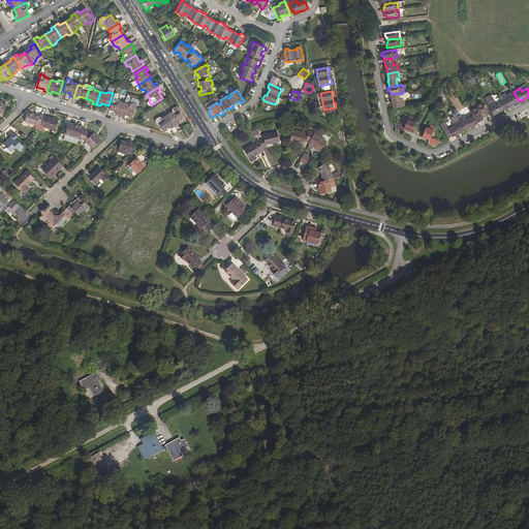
[(503,101),(506,109),(514,105),(514,104),(519,101),(514,92),(506,95),(505,94),(500,96),(503,101)]
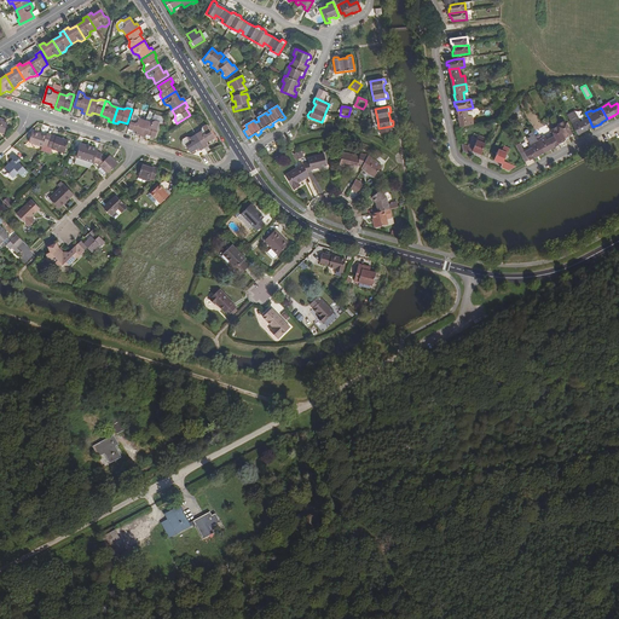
[(460,119),(461,127),(474,125),(472,116),(468,116),(467,109),(457,110),(458,119),(460,119)]
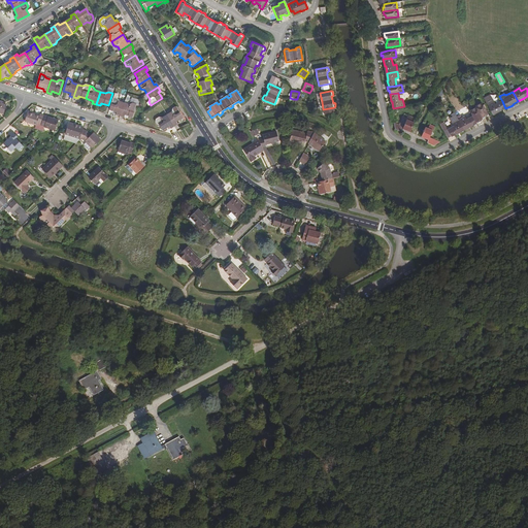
[(113,97),(109,110),(117,112),(116,114),(120,117),(124,103),(119,101),(118,99),(113,97)]
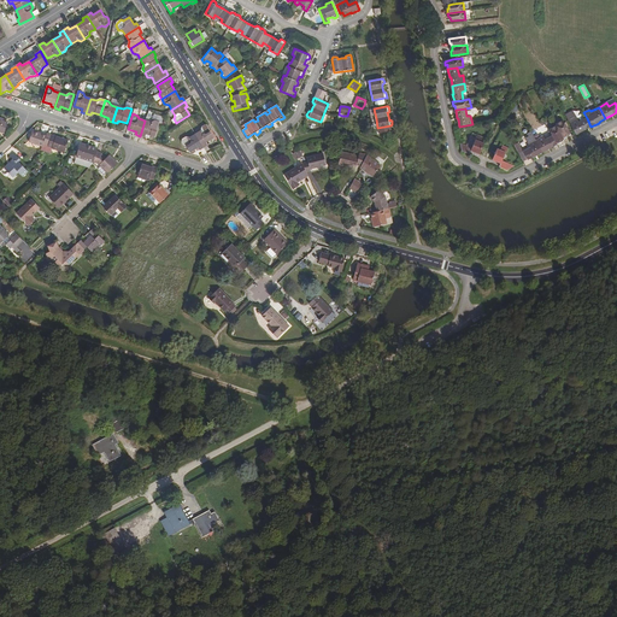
[(570,122),(575,133),(576,134),(583,129),(583,130),(591,127),(587,118),(579,122),(577,118),(570,122)]
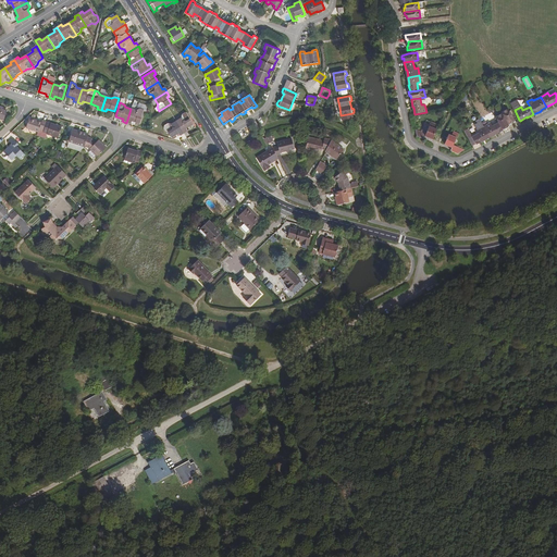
[(131,109),(126,123),(131,124),(132,122),(139,124),(144,111),(139,109),(137,111),(131,109)]
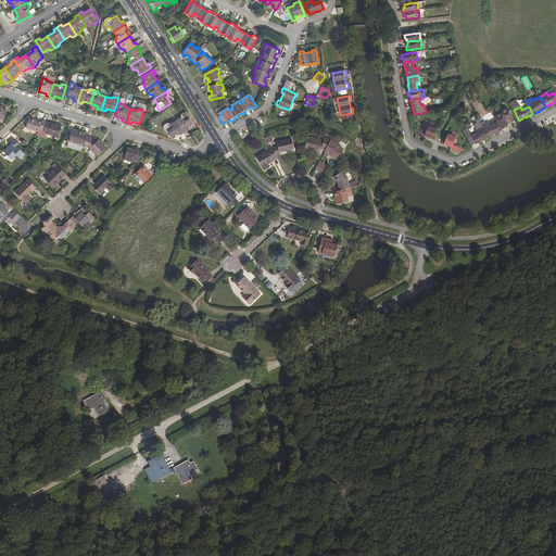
[(502,113),(508,125),(510,124),(510,123),(514,121),(507,109),(501,112),(502,113)]
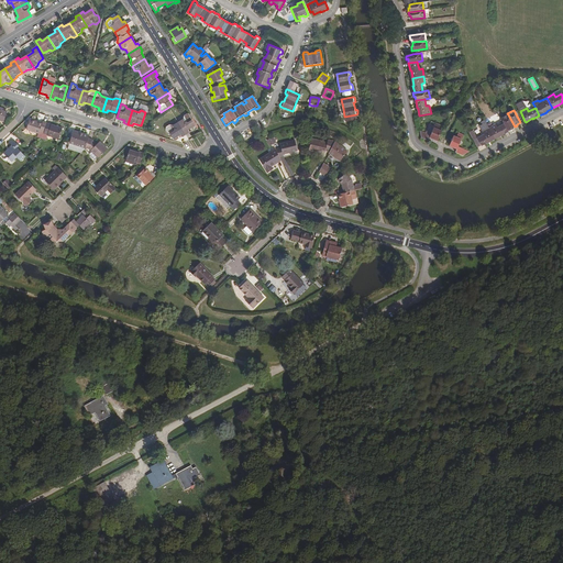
[(178,123),(186,135),(189,133),(188,131),(195,127),(191,121),(192,118),(190,114),(187,114),(184,117),(183,120),(178,123)]
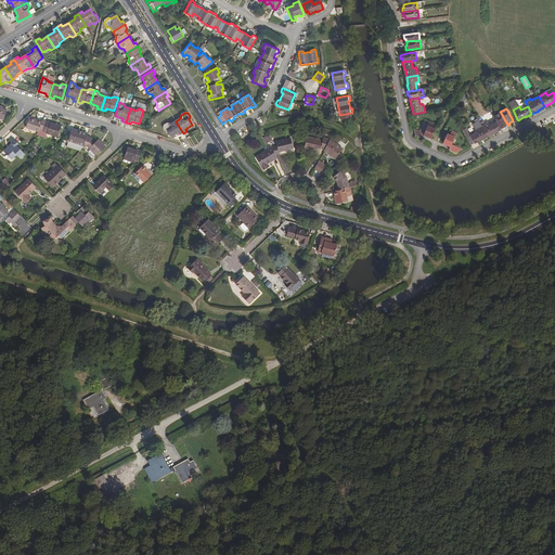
[(498,123),(501,130),(504,128),(503,127),(507,125),(501,113),(493,116),(498,123)]
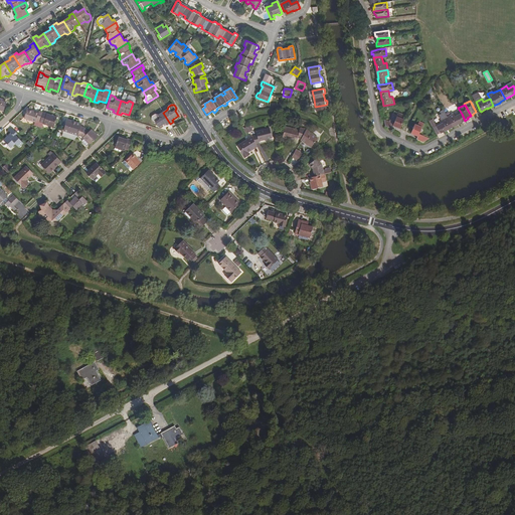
[(26,109),(23,119),(35,122),(36,120),(39,121),(43,113),(38,111),(38,113),(26,109)]
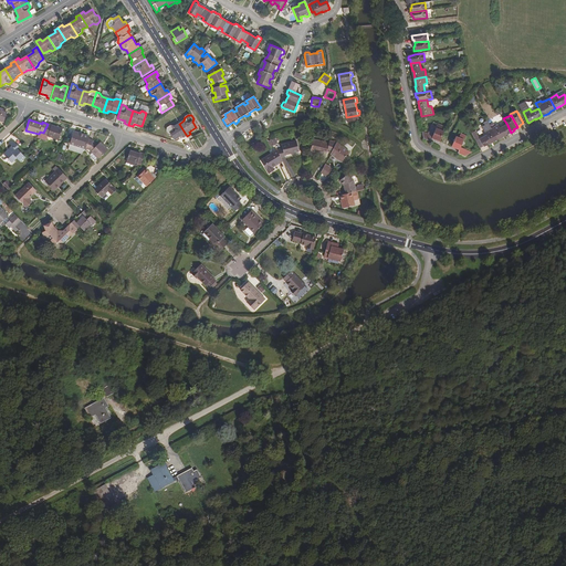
[(43,133),(43,134),(48,135),(48,136),(59,140),(62,128),(48,124),(43,133)]
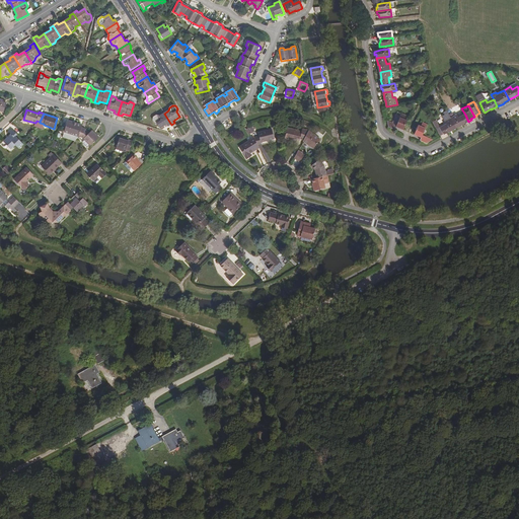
[(166,125),(168,127),(171,125),(164,114),(159,117),(156,116),(153,118),(152,121),(154,124),(156,124),(160,129),(166,125)]
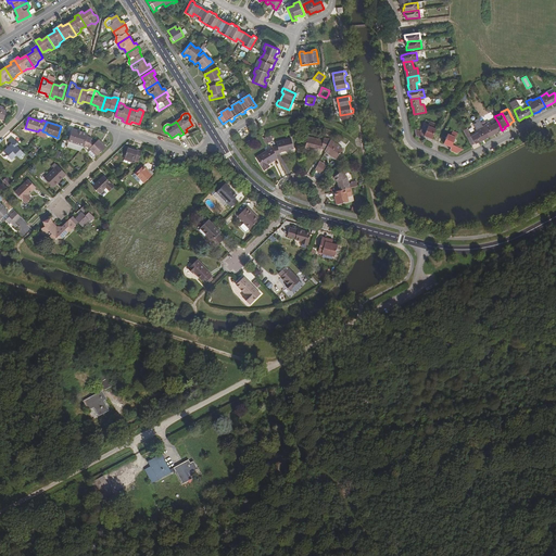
[(415,128),(416,136),(424,139),(425,136),(431,138),(436,129),(432,127),(434,123),(430,122),(425,133),(415,128)]
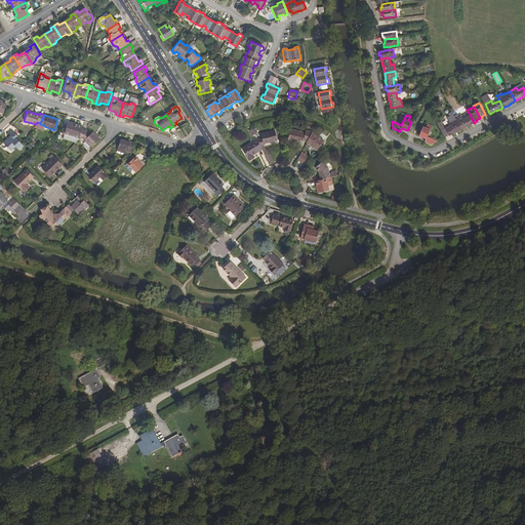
[(456,119),(461,129),(467,126),(468,126),(474,123),(471,116),(465,119),(462,116),(456,119)]
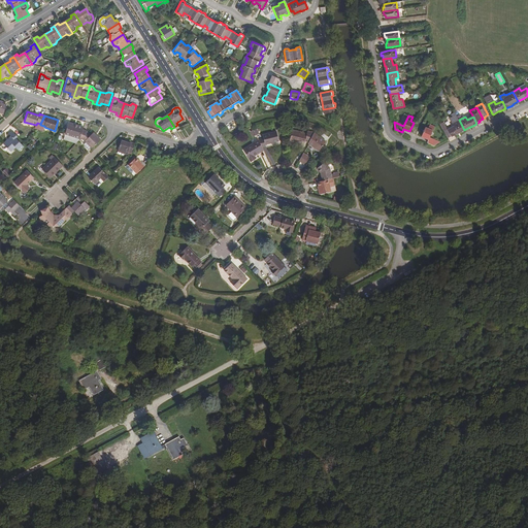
[(448,130),(452,136),(452,137),(459,133),(464,130),(459,120),(453,124),(454,126),(448,130)]
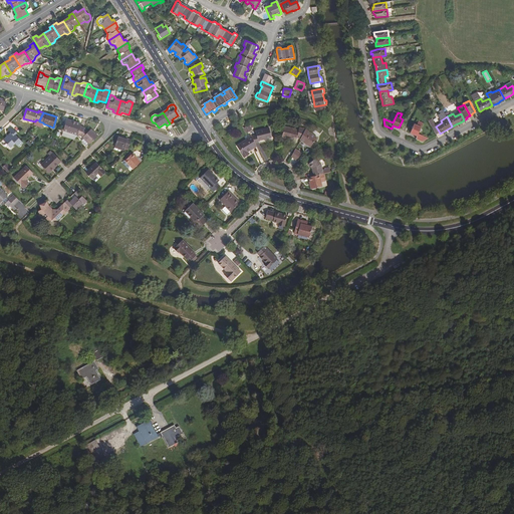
[(66,119),(63,131),(77,136),(80,126),(81,124),(66,119)]
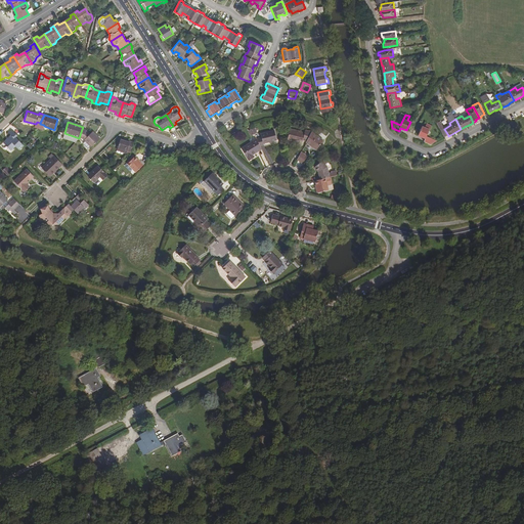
[(423,126),(420,136),(426,139),(425,141),(432,144),(438,141),(427,136),(432,126),(428,124),(426,128),(423,126)]
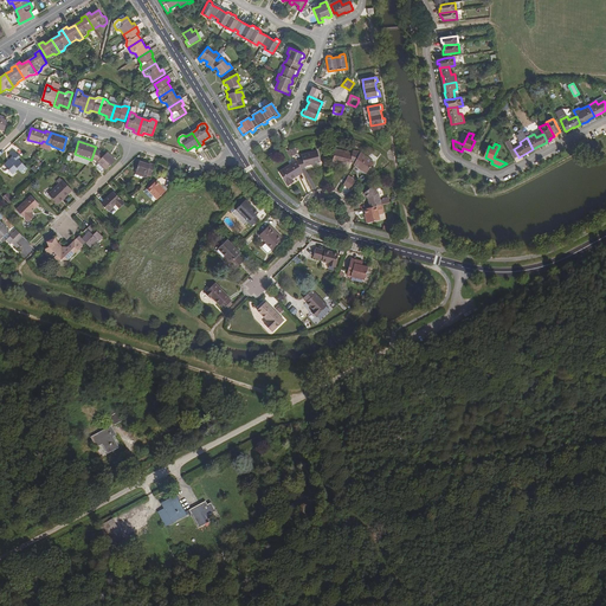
[(95,149),(91,160),(95,160),(105,172),(116,161),(111,156),(110,158),(107,153),(104,156),(102,158),(97,154),(98,150),(95,149)]
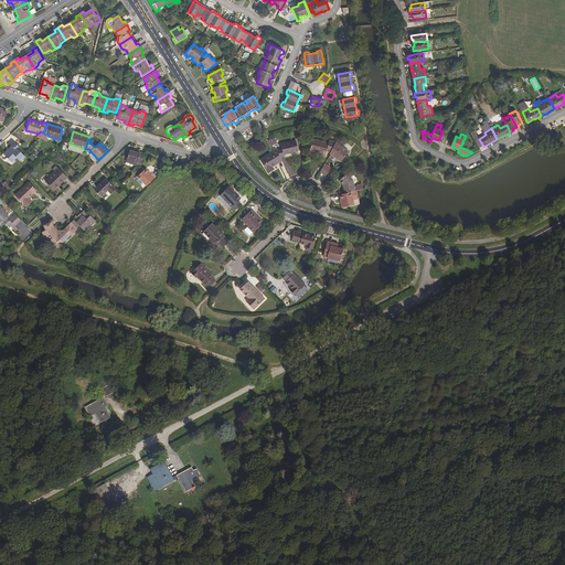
[(12,140),(9,144),(11,146),(3,153),(11,162),(17,158),(20,161),(25,157),(17,148),(19,146),(12,140)]
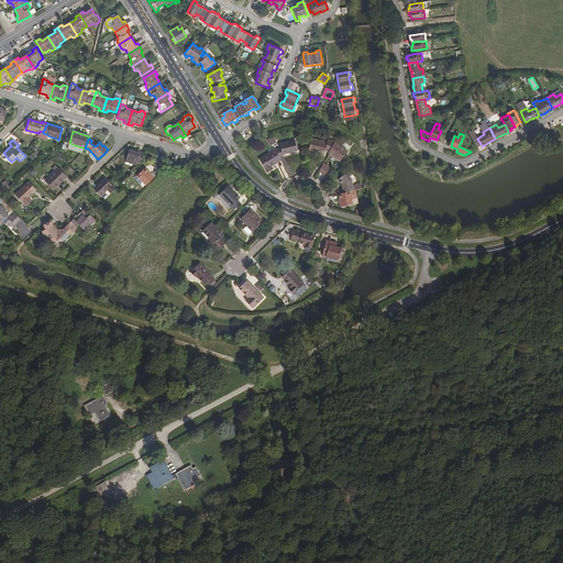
[(310,140),(308,150),(316,152),(316,151),(317,150),(324,152),(329,153),(334,143),(328,141),(327,143),(310,140)]
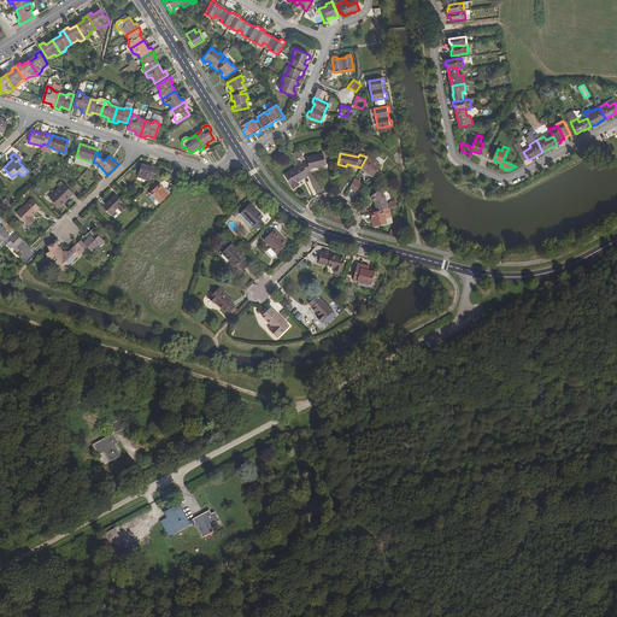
[(301,163),(306,172),(310,171),(310,169),(325,165),(323,154),(306,158),(307,162),(301,163)]
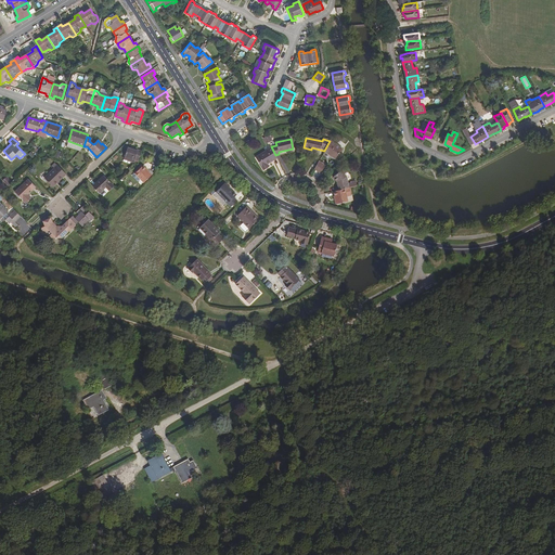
[(324,151),(323,152),(335,159),(341,150),(330,141),(324,151)]
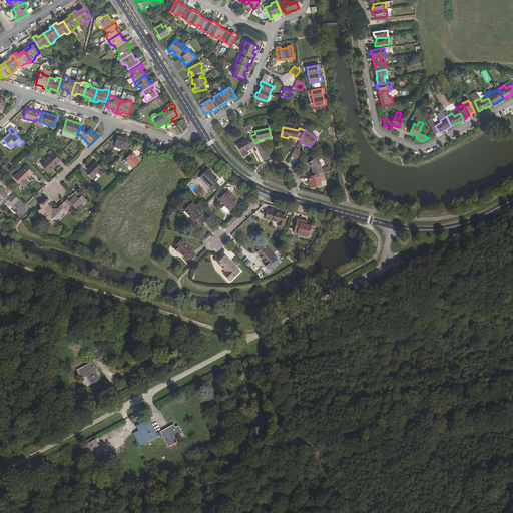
[(236,145),(242,156),(247,153),(246,151),(245,150),(255,144),(254,143),(250,135),(236,145)]
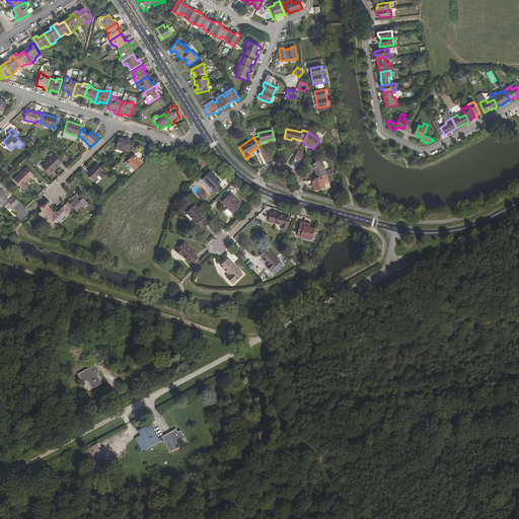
[(120,139),(116,149),(126,152),(126,149),(130,150),(133,142),(125,139),(124,140),(120,139)]
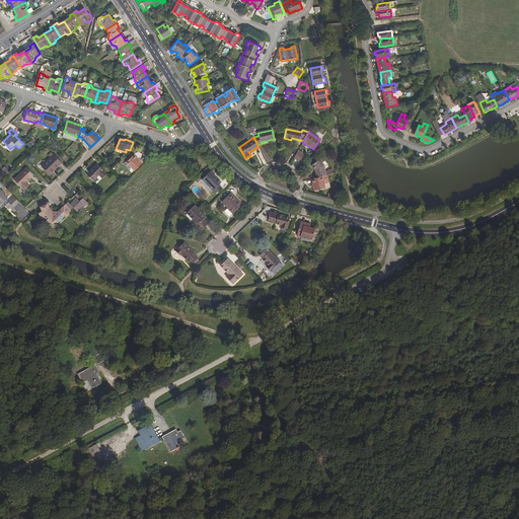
[(297,151),(294,159),(299,162),(304,156),(297,151)]
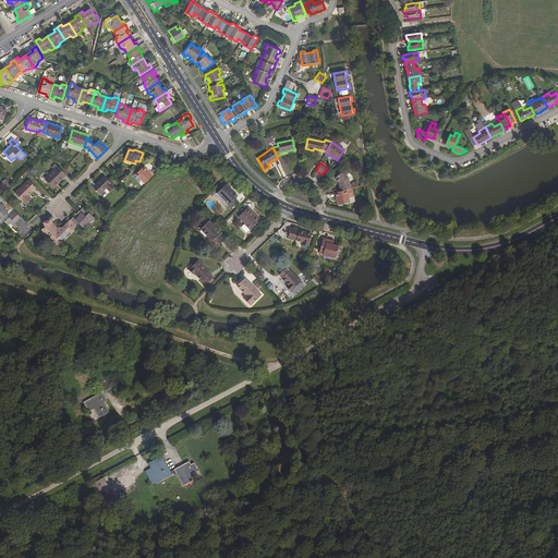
[(45,179),(53,189),(67,176),(58,167),(45,179)]
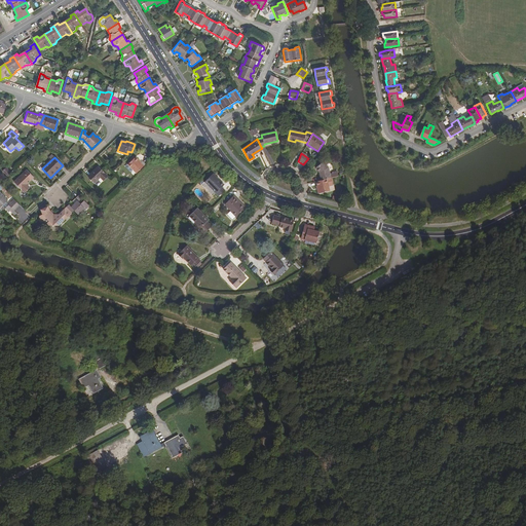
[(128,164),(137,174),(145,166),(137,157),(128,164)]
